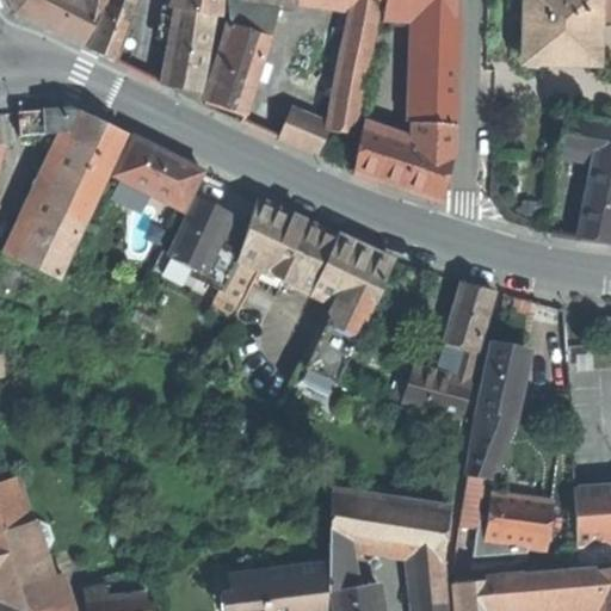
[(11,0),(18,13),(28,0),(11,0)]
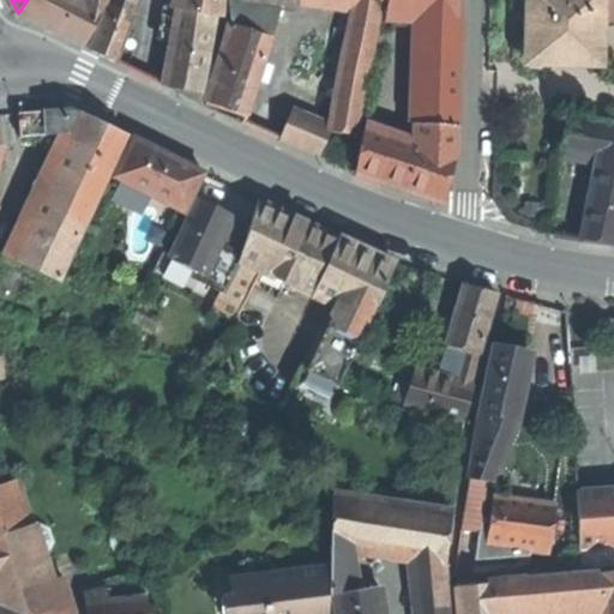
[(112,0),(28,0),(18,13),(55,32),(86,48),(112,0)]
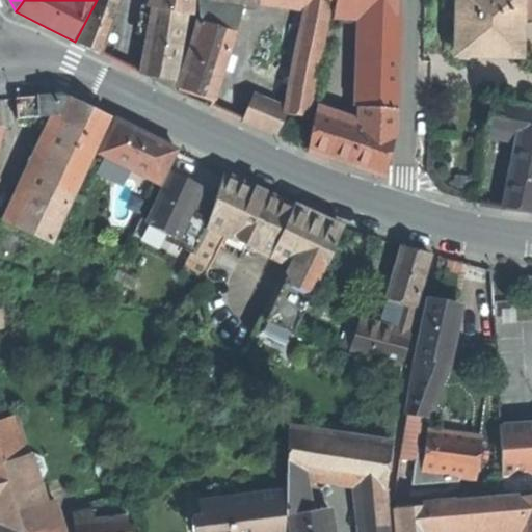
[(122,0),(99,0),(78,42),(102,54),(122,0)]
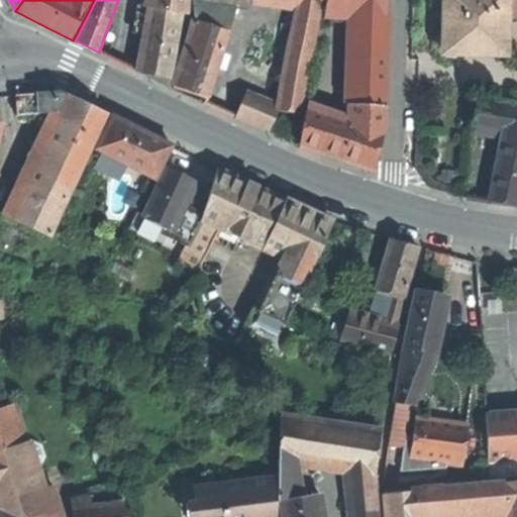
[(190,13),(190,0),(153,0),(152,8),(184,12),(190,13)]
